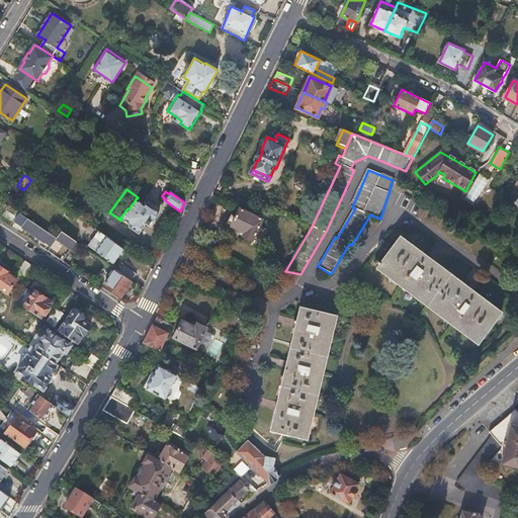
[(144,204),(136,199),(130,208),(127,208),(120,218),(121,219),(131,225),(130,226),(140,233),(146,223),(150,226),(159,212),(146,202),(144,204)]
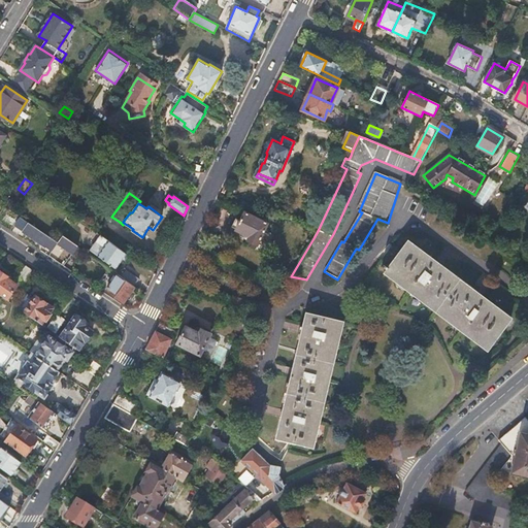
[(268,224),(244,213),(235,231),(249,237),(248,241),(258,246),(268,224)]
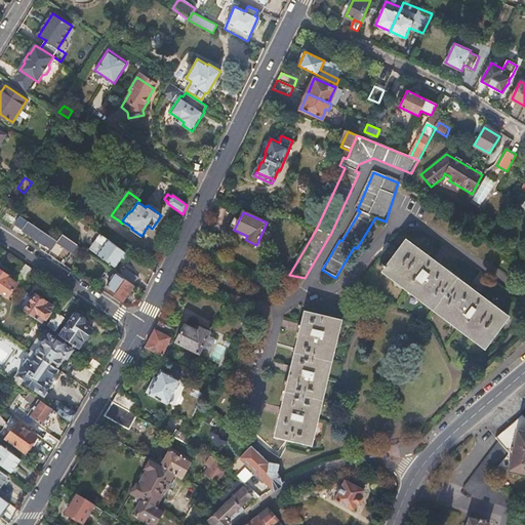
[(12,224),(51,250),(57,241),(18,214),(12,224)]
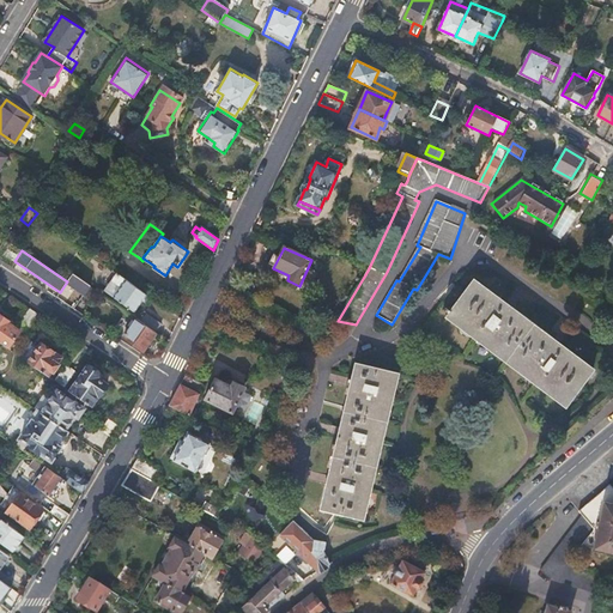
[(132,315),(146,295),(125,278),(117,272),(108,285),(117,291),(115,295),(120,298),(115,303),(132,315)]
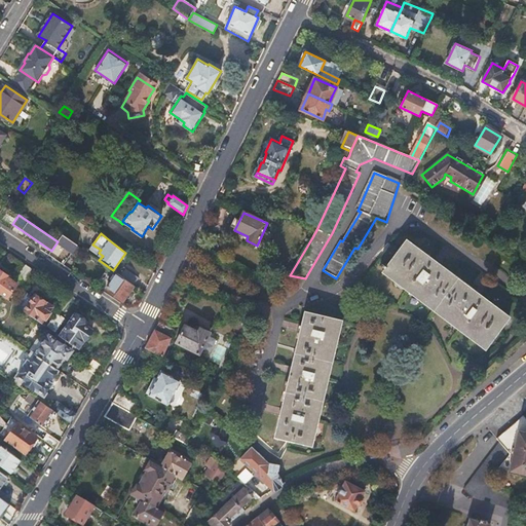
[(58,241),(72,252),(77,246),(63,235),(58,241)]
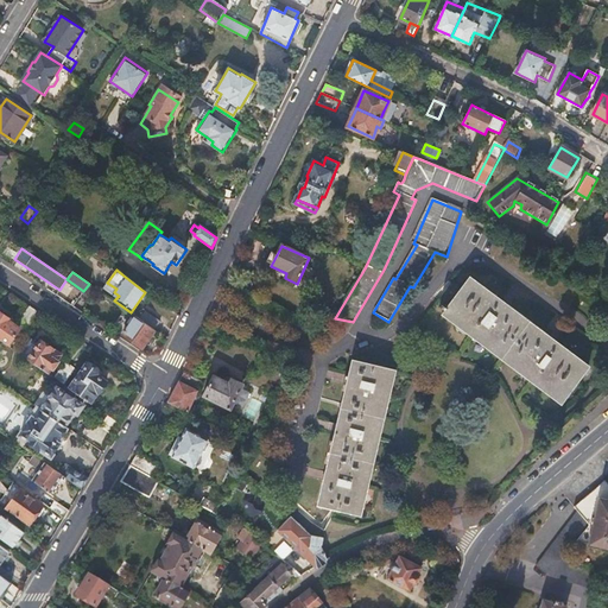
[(442,314),(562,403),(588,367),(469,278),(442,314)]
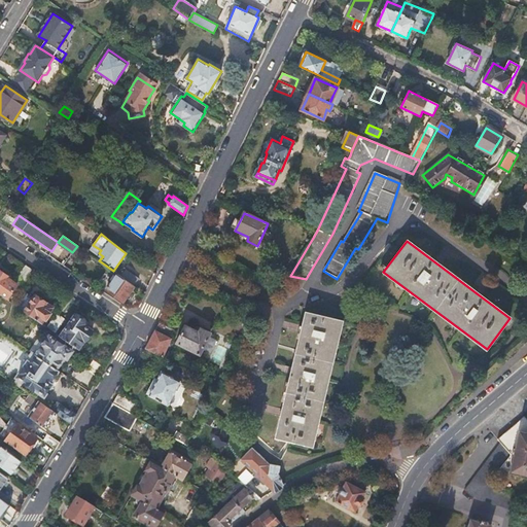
[(72,252),(69,257),(77,262),(85,251),(77,246),(72,252)]
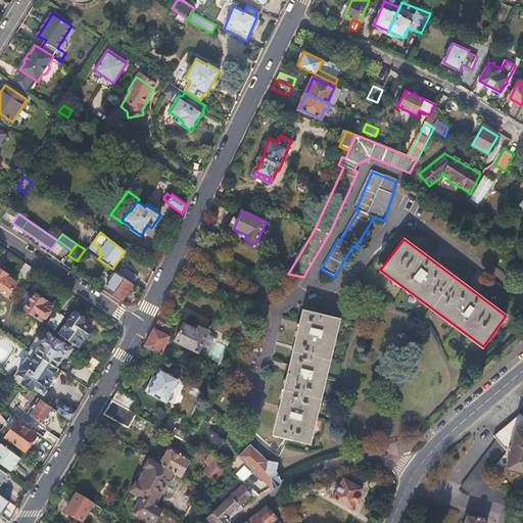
[(25,281),(26,279),(33,269),(25,264),(16,276),(25,281)]
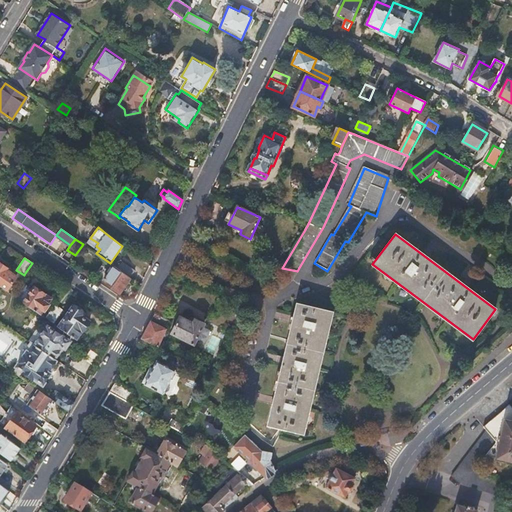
[(0,285),(6,290),(17,275),(7,269),(7,267),(0,262),(0,285)]
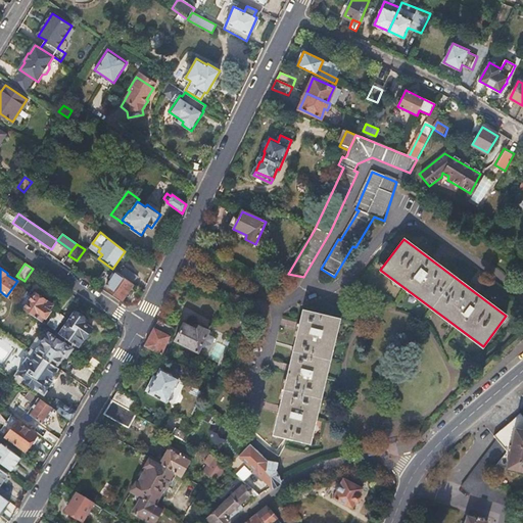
[(33,284),(40,274),(33,269),(26,279),(33,284)]
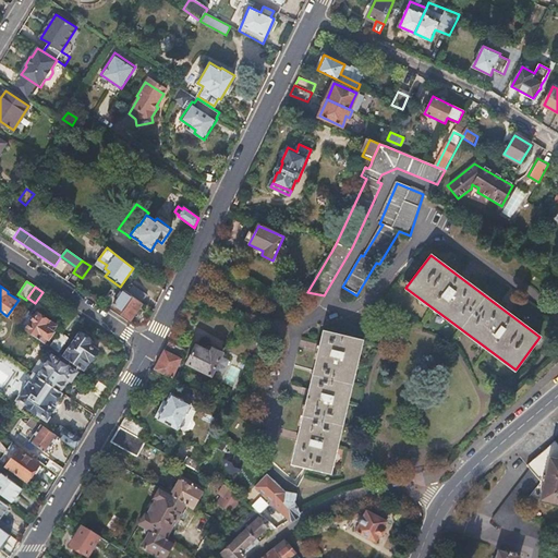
[(131,294),(143,303),(147,295),(135,288),(131,294)]
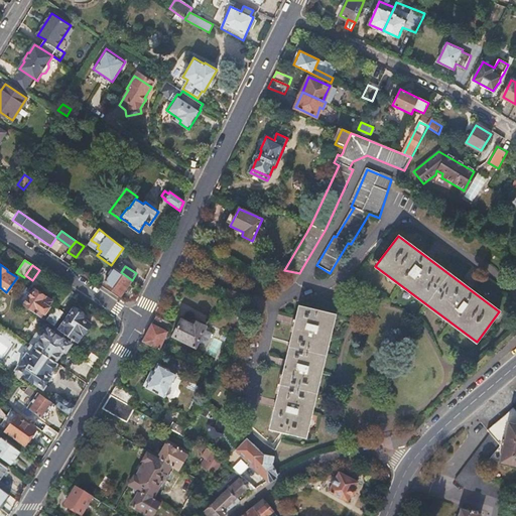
[(122,294),(132,280),(121,272),(115,268),(105,283),(122,294)]
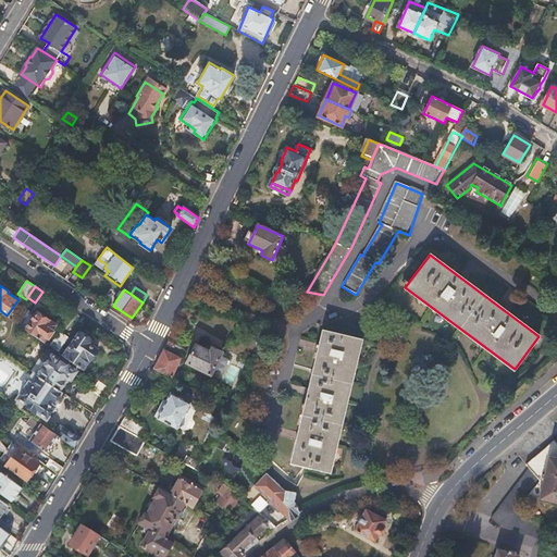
[(26,329),(44,342),(47,336),(49,337),(53,332),(51,331),(54,324),(38,312),(26,329)]
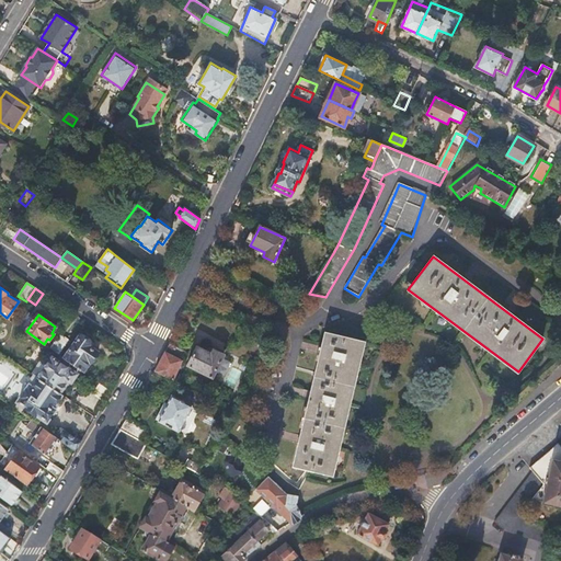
[(332,474),(364,342),(324,332),(293,466),(332,474)]
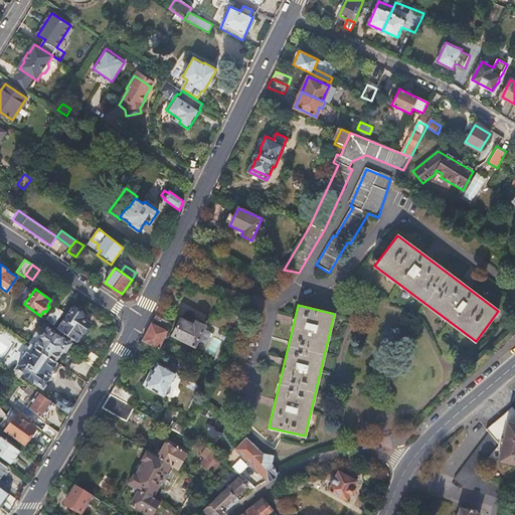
[(63,312),(55,307),(46,320),(54,325),(63,312)]
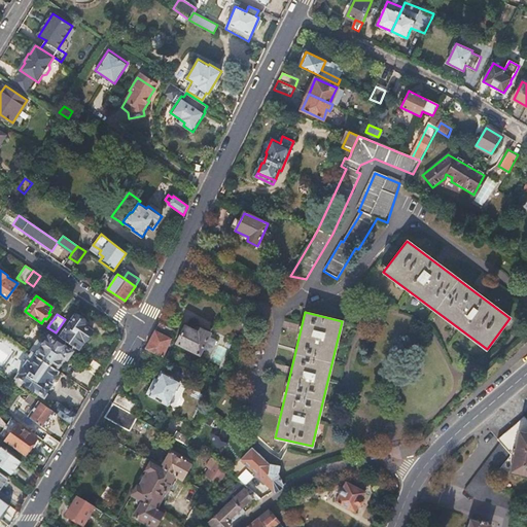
[(61,337),(77,348),(84,339),(85,340),(93,330),(82,324),(85,320),(76,315),(61,337)]
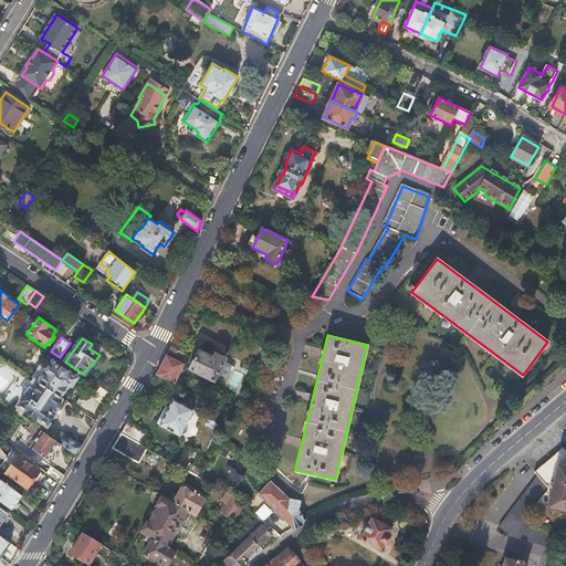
[(181,352),(170,347),(156,375),(174,384),(187,355),(181,352)]
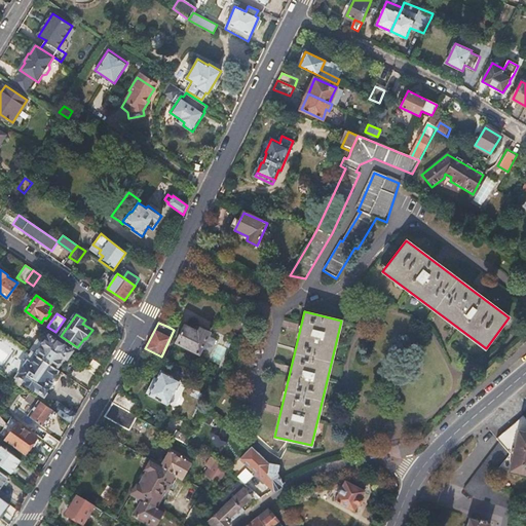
[(211,333),(199,328),(197,332),(184,326),(176,344),(200,355),(211,333)]
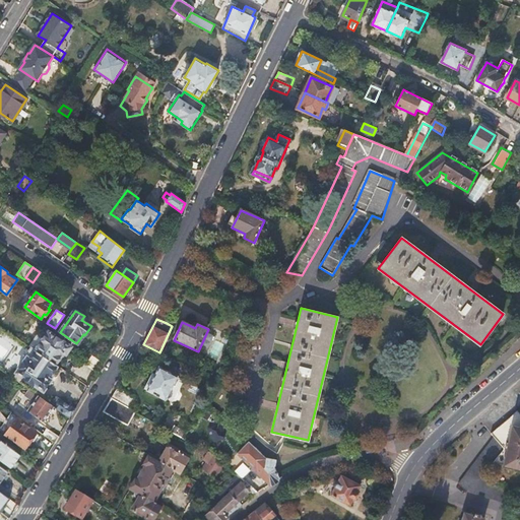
[(36,350),(55,365),(64,352),(65,353),(70,346),(49,331),(36,350)]
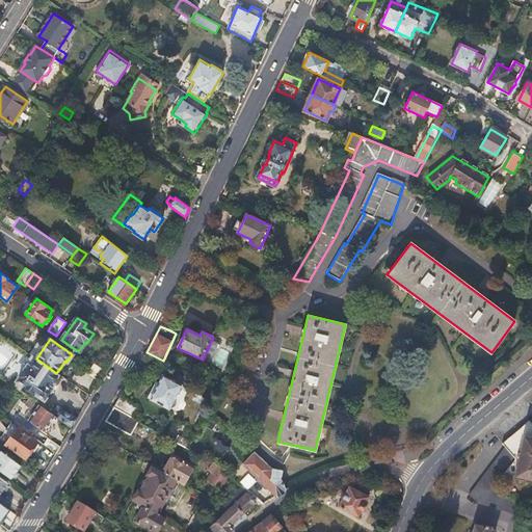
[(50,389),(59,375),(56,373),(36,358),(32,355),(26,365),(28,368),(19,382),(25,387),(45,400),(51,391),(50,389)]
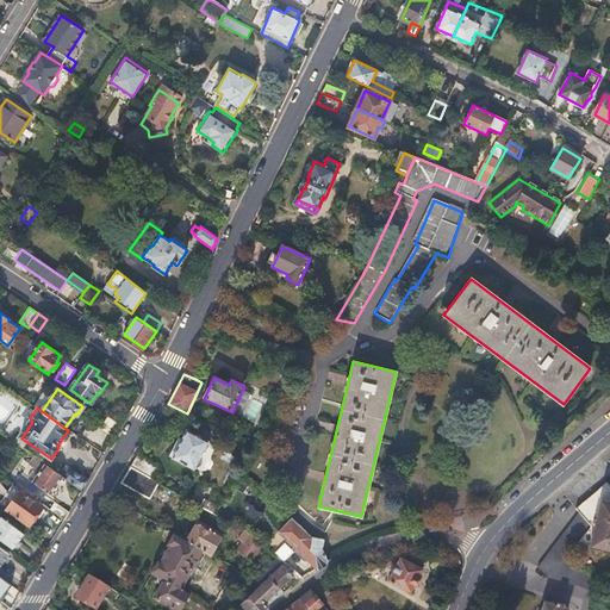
[(206,440),(185,429),(176,446),(174,444),(169,453),(172,455),(172,458),(197,471),(205,454),(203,453),(207,442),(205,441),(206,440)]
